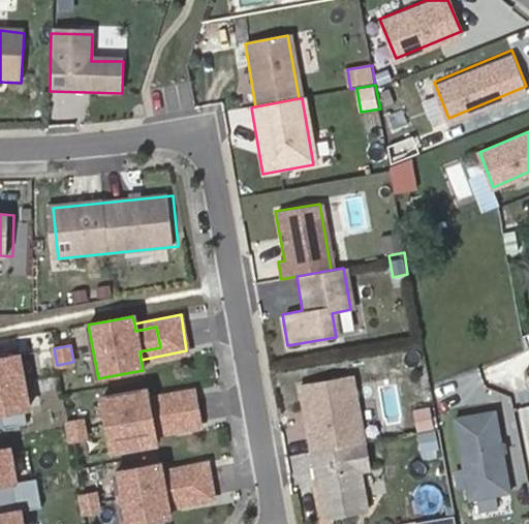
[(0,412),(7,411),(9,426),(33,422),(21,353),(0,357),(0,412)]
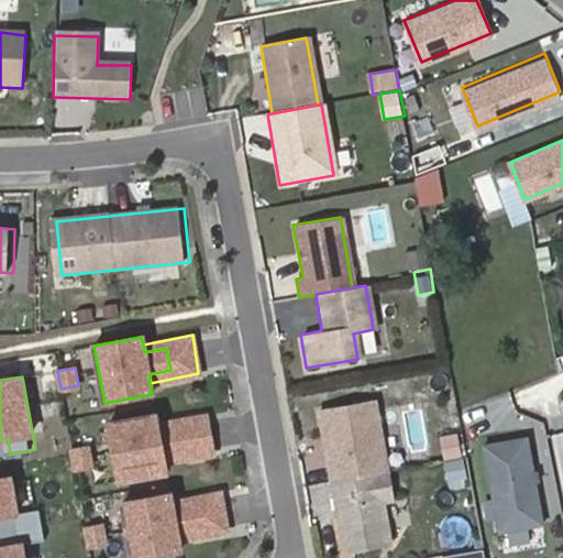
[(384,472),(372,403),(316,413),(329,482),(384,472)]
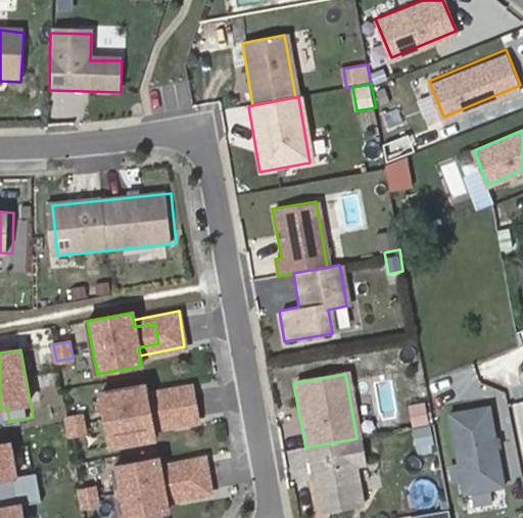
[(192,385),(146,394),(148,402),(169,397),(173,418),(152,422),(153,429),(198,421),(192,385)]
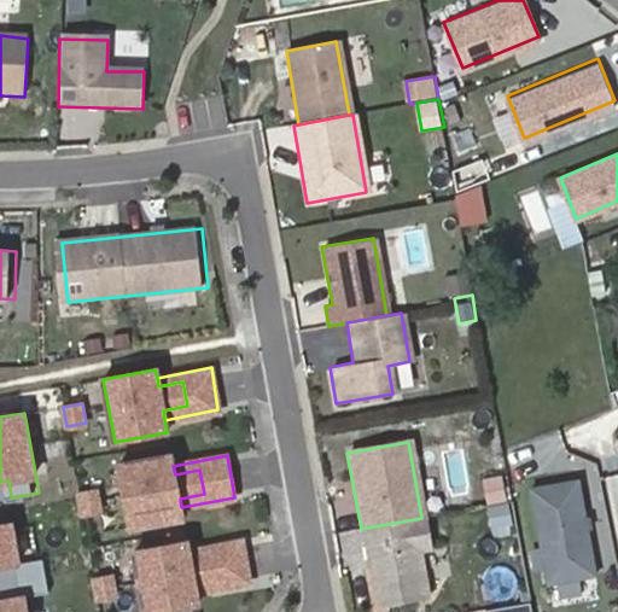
[(172,456),(120,467),(132,530),(184,520),(180,499),(204,494),(199,470),(175,474),(173,466),(172,456)]
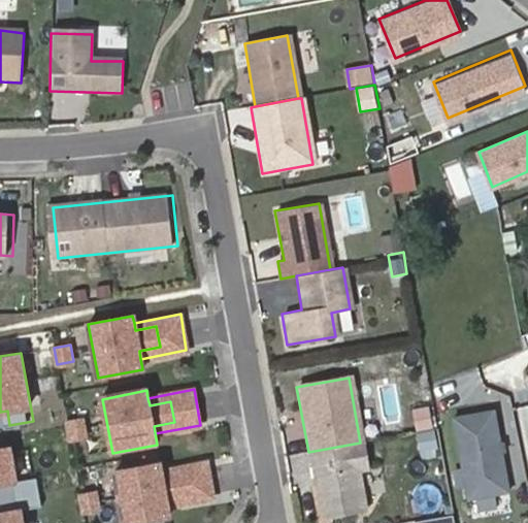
[(508,489),(493,407),(453,416),(467,496),(508,489)]
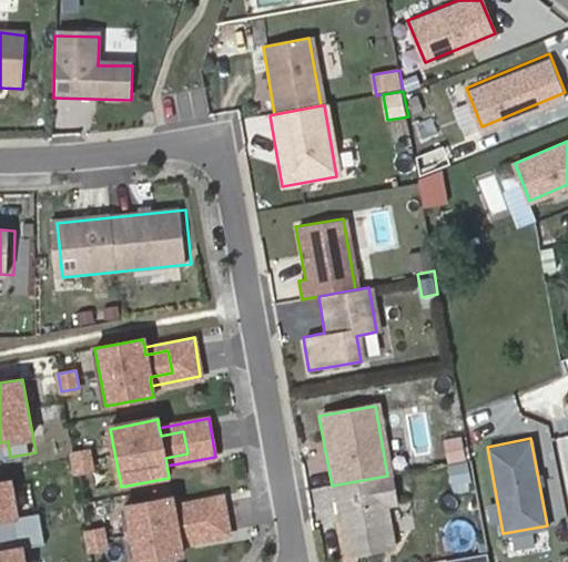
[(0,442),(0,458),(10,457),(8,441),(0,442)]
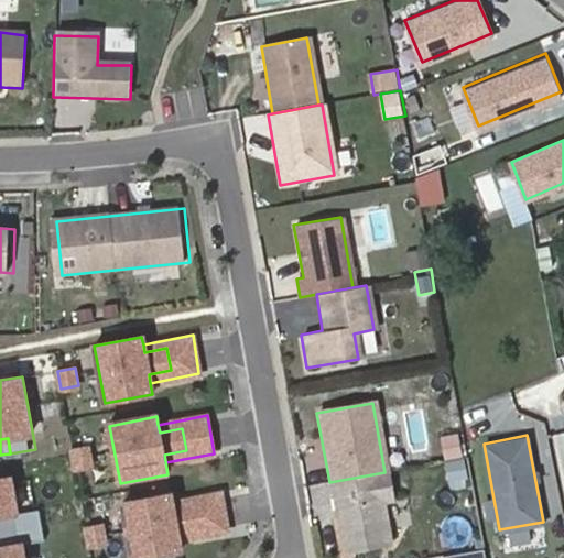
[(90,448),(73,450),(76,469),(94,466),(90,448)]
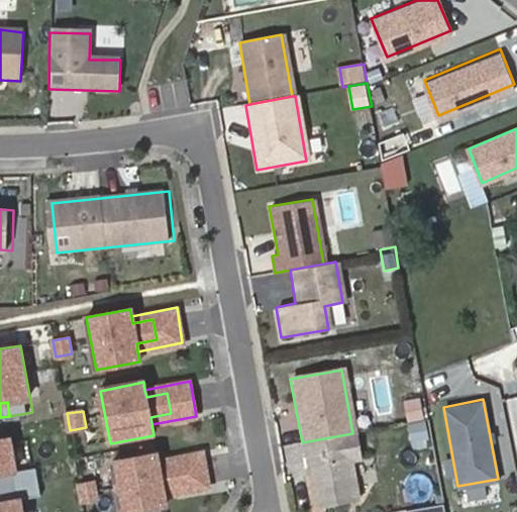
[(428,415),(406,419),(409,436),(431,432),(428,415)]
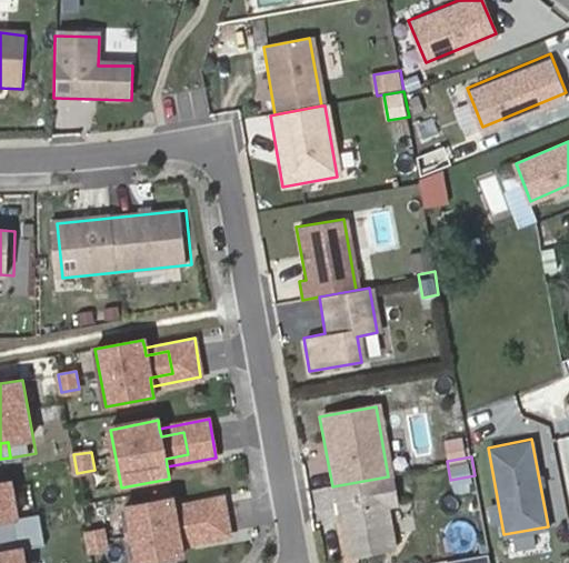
[(392,549),(383,500),(392,499),(388,476),(332,486),(345,558),(392,549)]
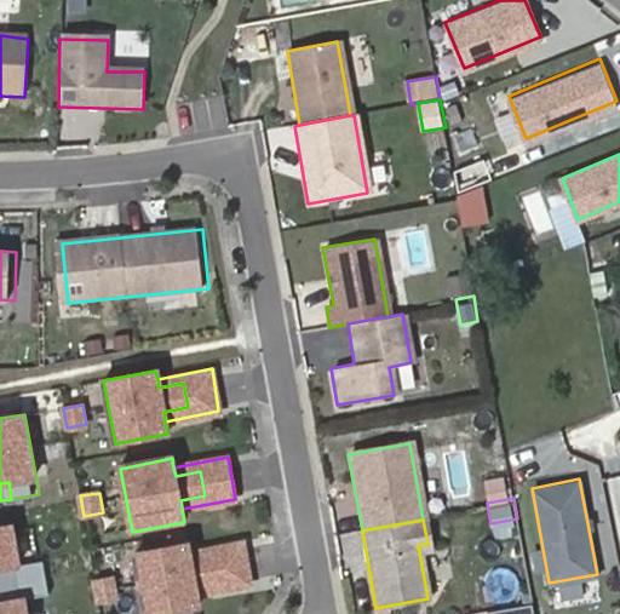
[(0,567),(19,564),(12,524),(0,526),(0,567)]
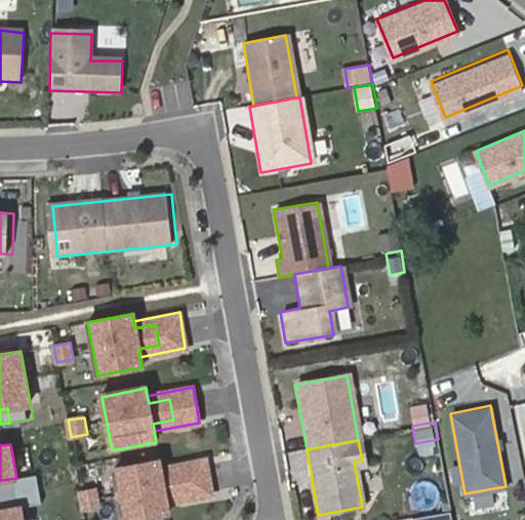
[(207,458),(161,467),(162,474),(183,471),(187,491),(166,495),(167,503),(213,494),(207,458)]
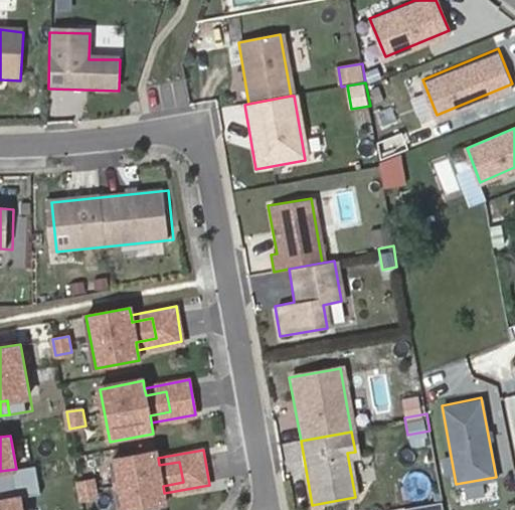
[(156,451),(113,459),(122,509),(130,509),(166,503),(164,493),(163,486),(183,482),(179,462),(159,465),(158,458),(156,451)]
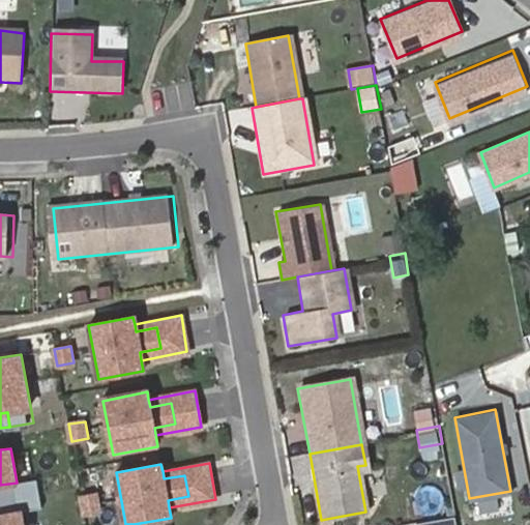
[(43,507),(38,478),(17,483),(22,512),(43,507)]
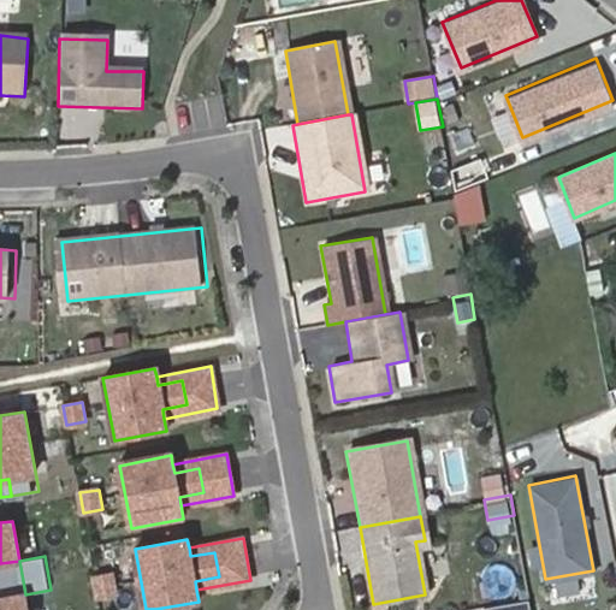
[(0,598),(25,594),(19,561),(0,563),(0,598)]
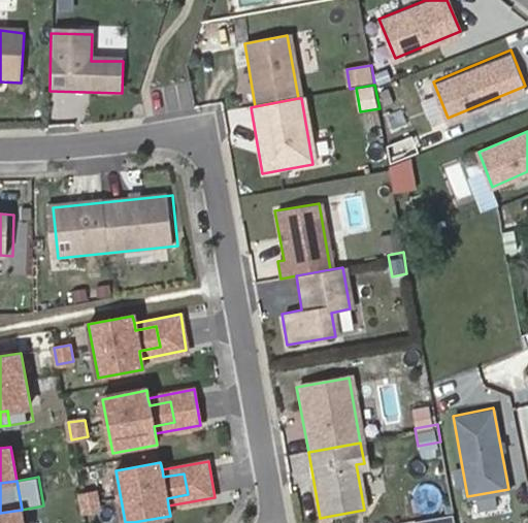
[(98,491),(81,494),(85,512),(101,509),(98,491)]
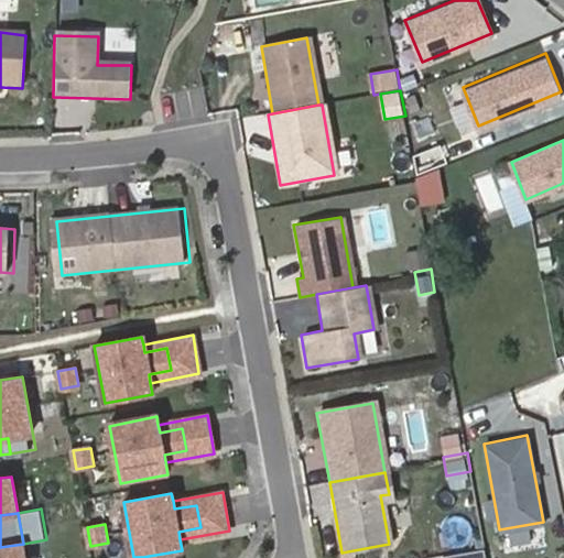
[(0,557),(25,557),(23,544),(0,547),(0,557)]
